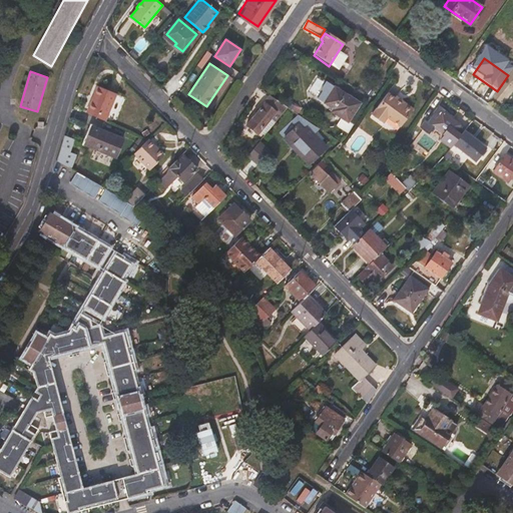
[(231,78),(227,75),(206,106),(210,109),(231,78)]
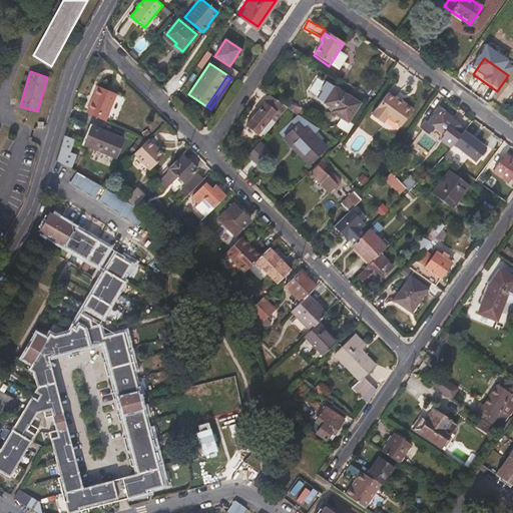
[(335,86),(326,81),(319,91),(322,93),(318,98),(325,102),(335,86)]
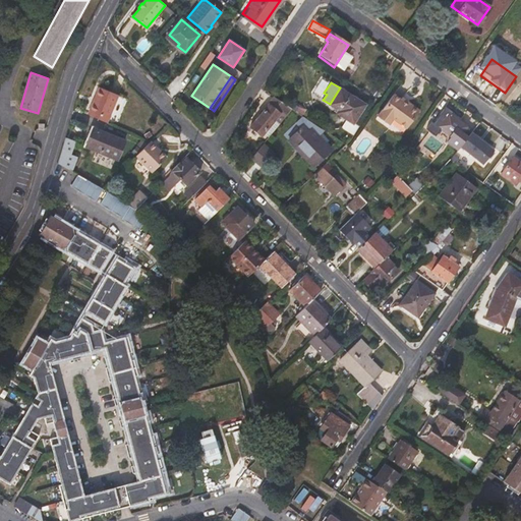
[(118,97),(101,88),(90,111),(107,120),(118,97)]
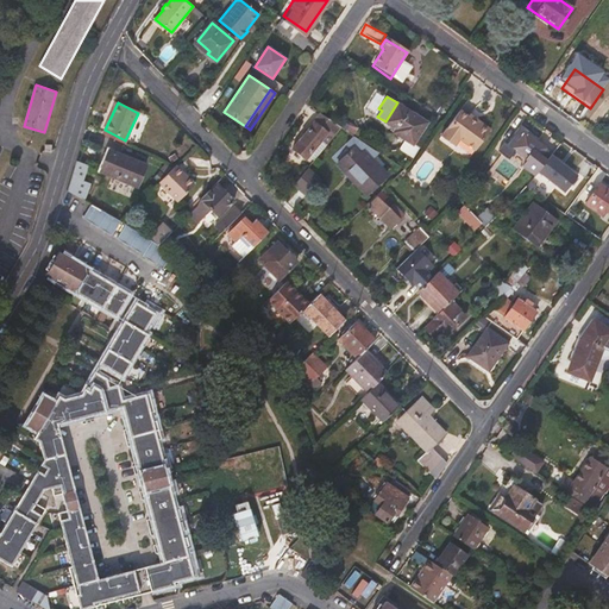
[(426,121),(397,102),(385,121),(396,129),(394,132),(406,139),(413,143),(426,121)]
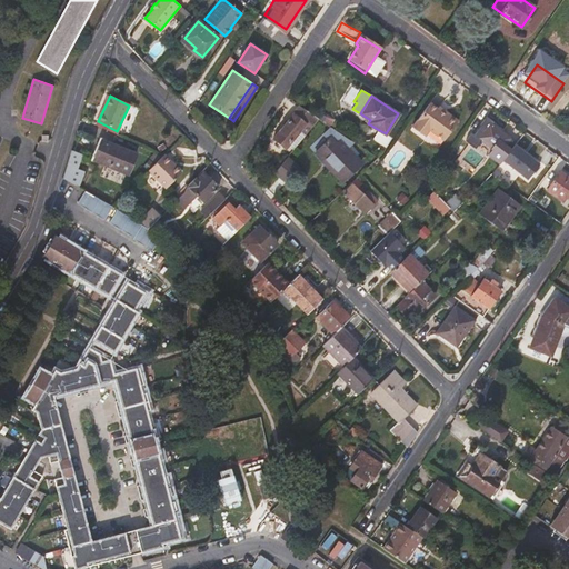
[(445,116),(429,105),(411,129),(423,139),(429,131),(443,141),(458,121),(447,113),(445,116)]
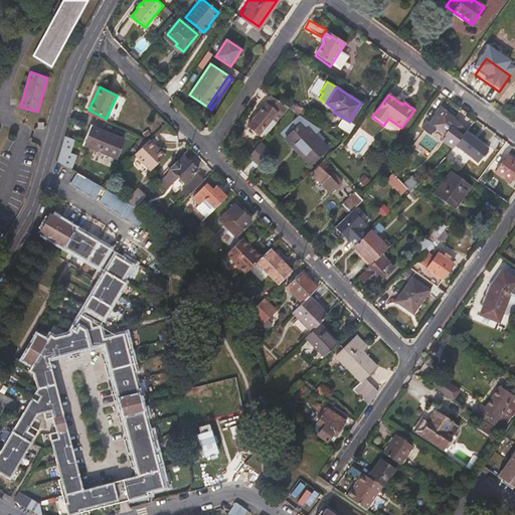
[(288,108),(271,96),(247,126),(259,135),(272,118),(277,122),(288,108)]
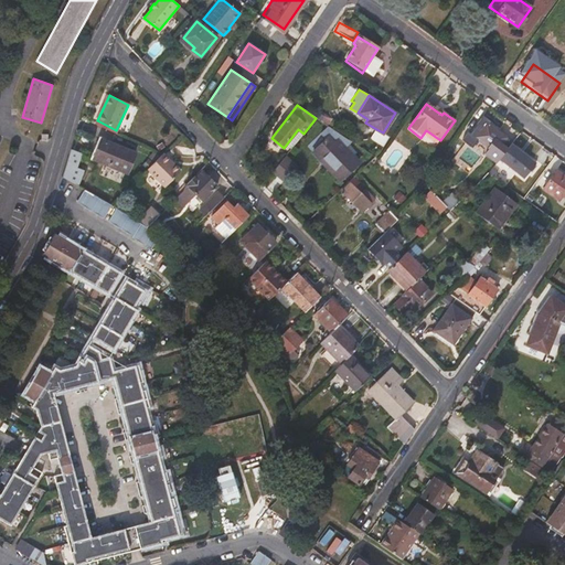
[(116,130),(97,120),(95,124),(115,134),(116,130)]
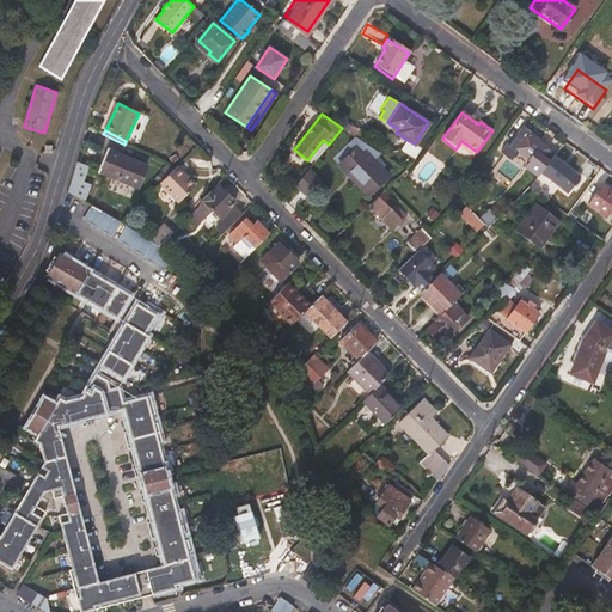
[(537,140),(525,130),(520,136),(513,147),(518,151),(537,165),(549,150),(537,140)]
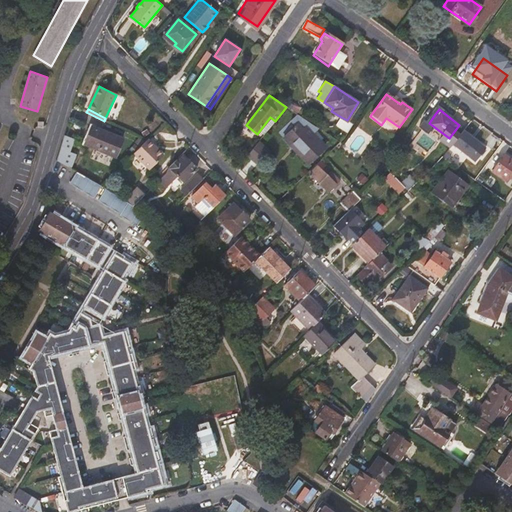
[(435,114),(432,112),(420,128),(427,133),(433,126),(429,123),(435,114)]
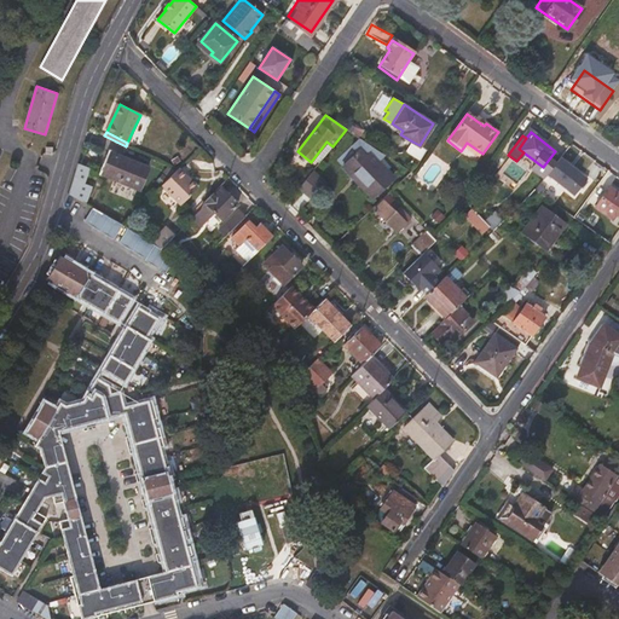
[(420,145),(412,142),(406,151),(420,161),(427,150),(420,145)]
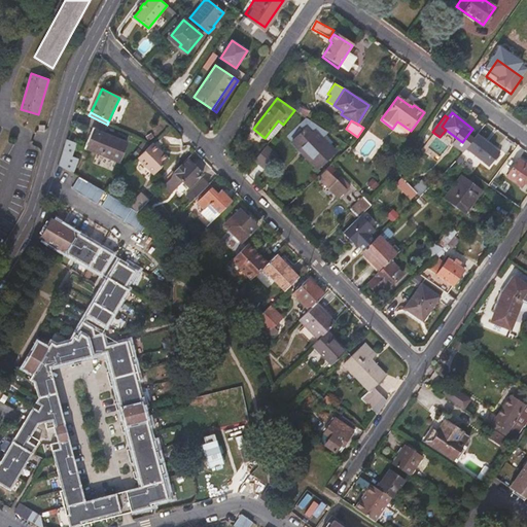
[(332,142),(318,127),(316,129),(330,144),(332,142)]
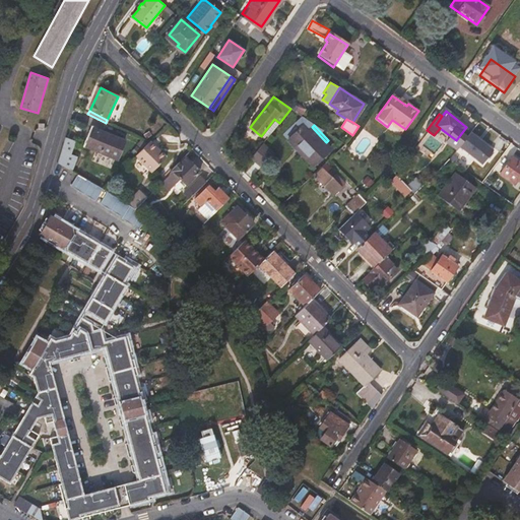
[(307,132),(302,126),(296,132),(305,141),(313,149),(311,152),(305,157),(313,165),(330,148),(325,143),(326,142),(312,127),(307,132)]
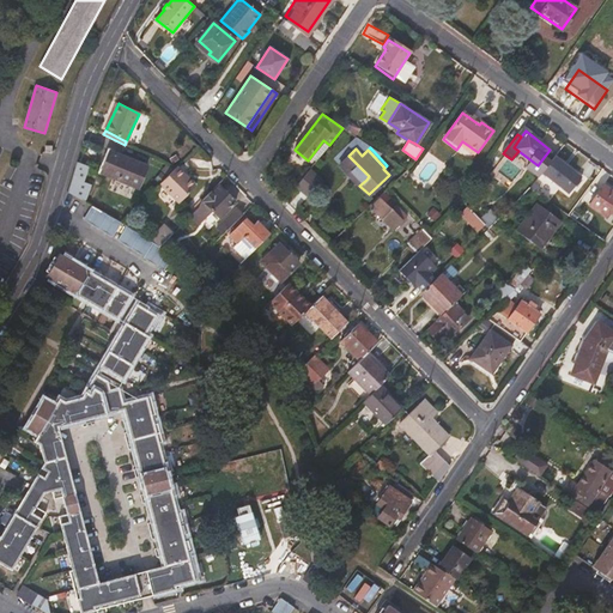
[(146,165),(109,151),(101,173),(137,187),(146,165)]
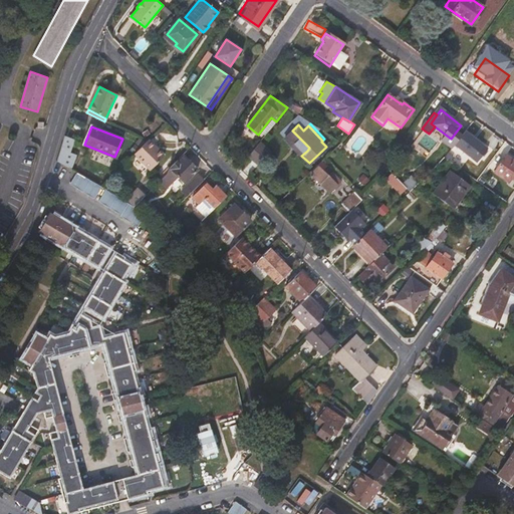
[(471,138),(461,130),(457,136),(450,144),(454,147),(471,159),(481,146),(471,138)]
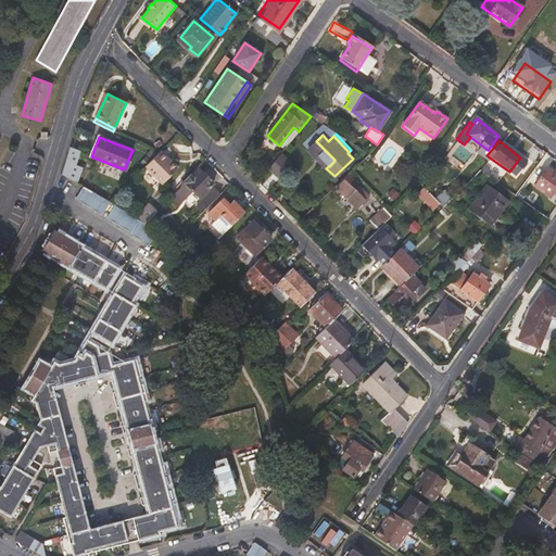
[(78,152),(70,148),(62,174),(70,178),(78,152)]
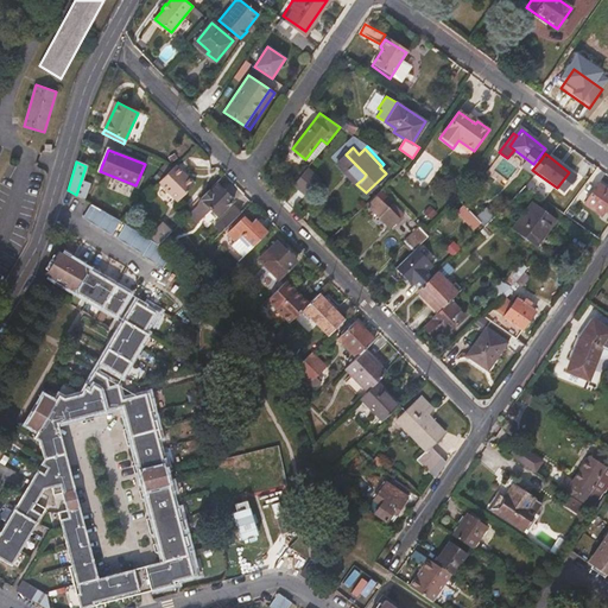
[(194,184),(175,165),(173,168),(158,183),(177,201),(194,184)]
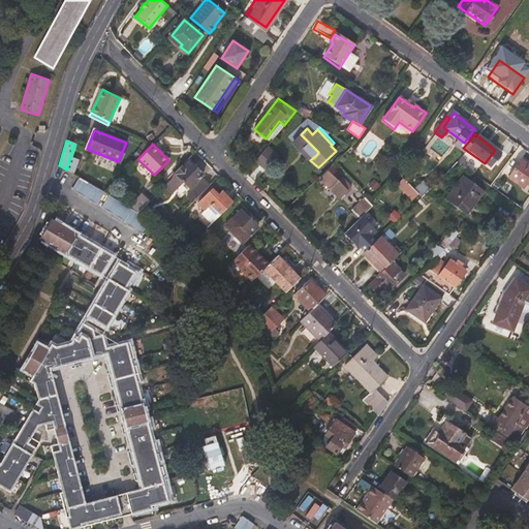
[(318,152),(310,144),(308,146),(316,155),(318,152)]
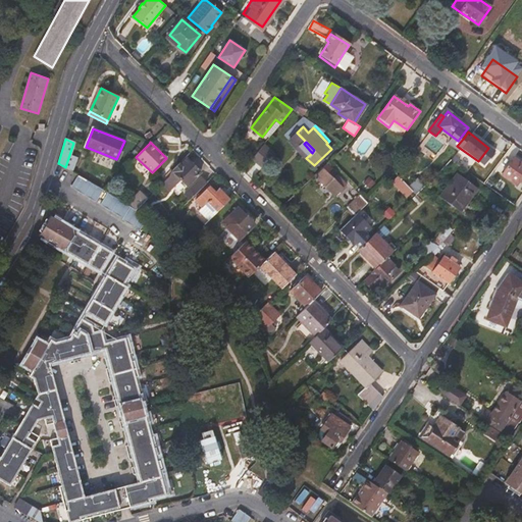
[(274,154),(263,145),(252,158),(263,167),(274,154)]
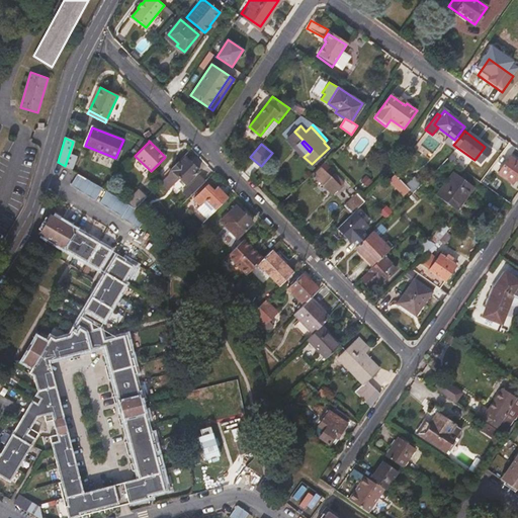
[(198,172),(184,156),(170,170),(185,185),(198,172)]
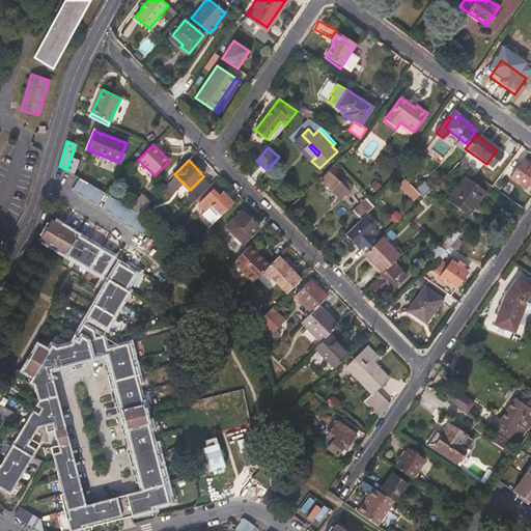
[(530,178),(530,166),(522,160),(510,177),(525,188),(530,178)]
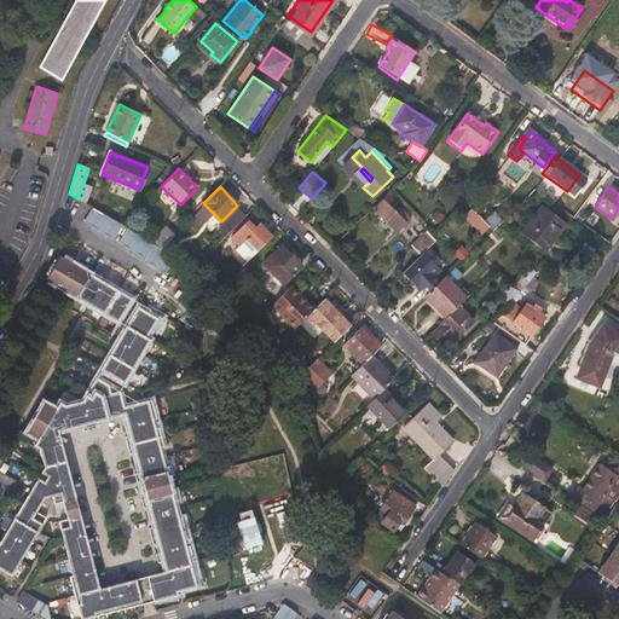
[(395,200),(389,192),(372,208),(395,231),(408,219),(401,213),(398,215),(389,207),(395,200)]
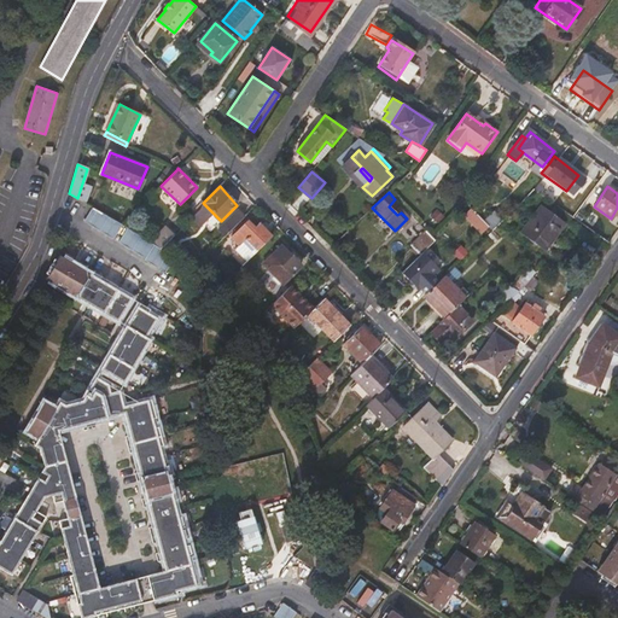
[(524,200),(514,192),(507,199),(516,208),(524,200)]
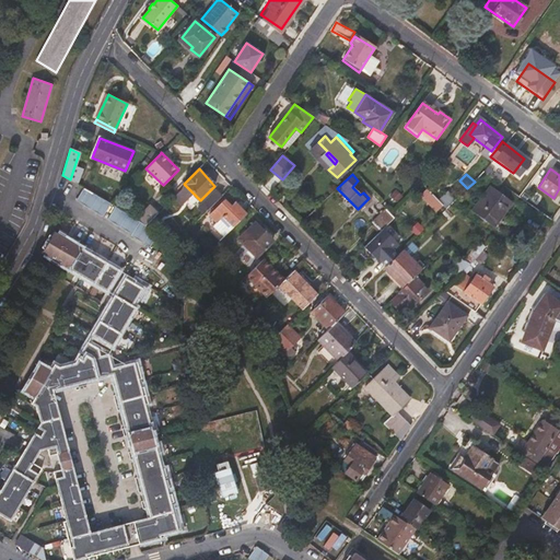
[(511,201),(490,186),(471,211),(492,225),(511,201)]
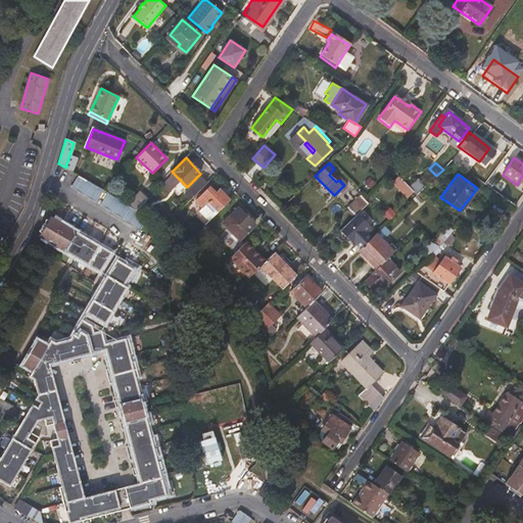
[(78,192),(85,181),(77,176),(70,188),(78,192)]
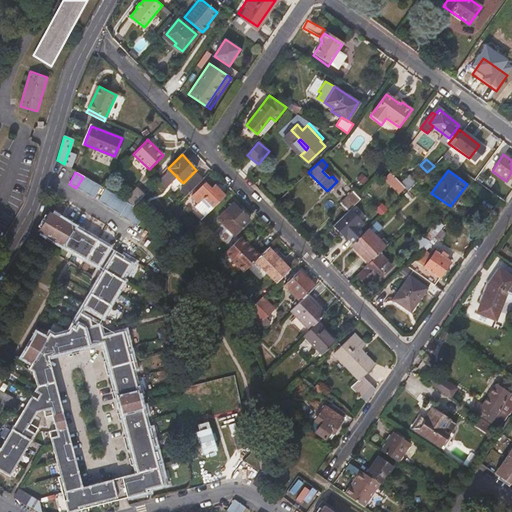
[(204,178),(198,172),(181,188),(180,190),(186,196),(204,178)]
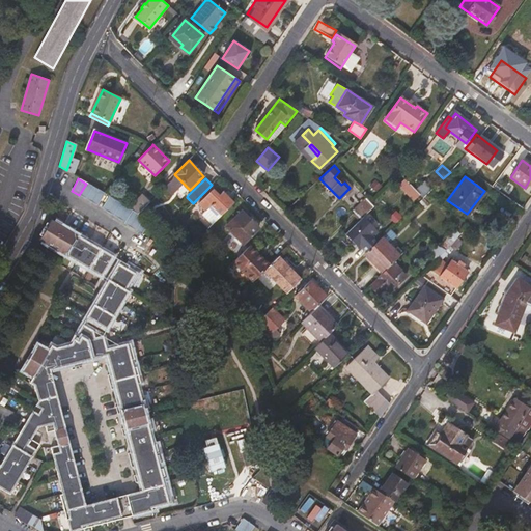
[(420,197),(402,180),(397,185),(415,202),(420,197)]
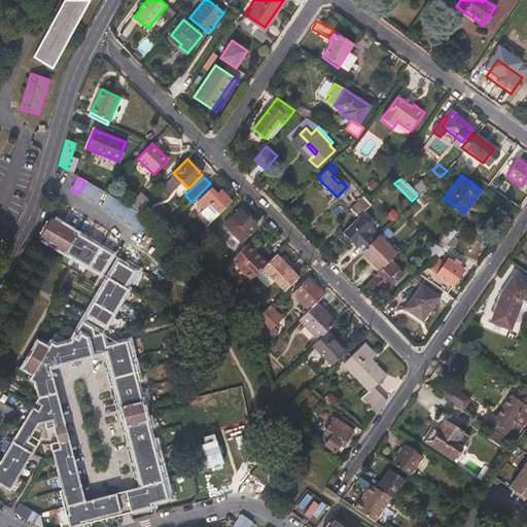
[(91,185),(85,182),(78,194),(83,198),(91,185)]
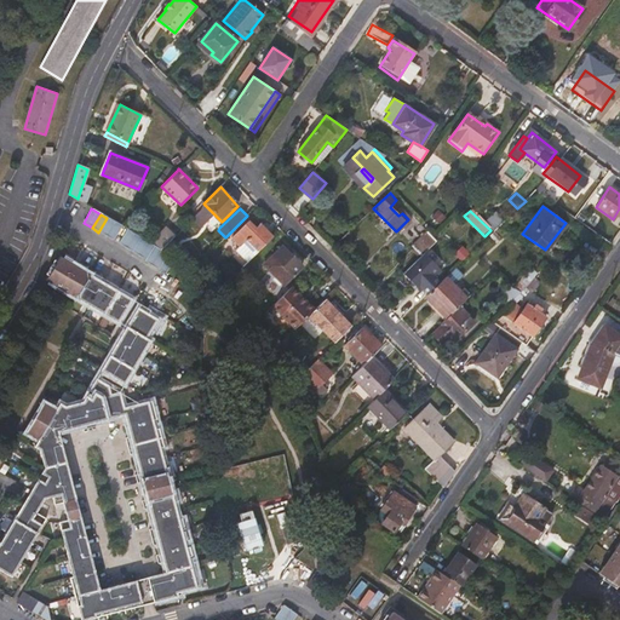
[(438,223),(431,216),(420,225),(428,233),(438,223)]
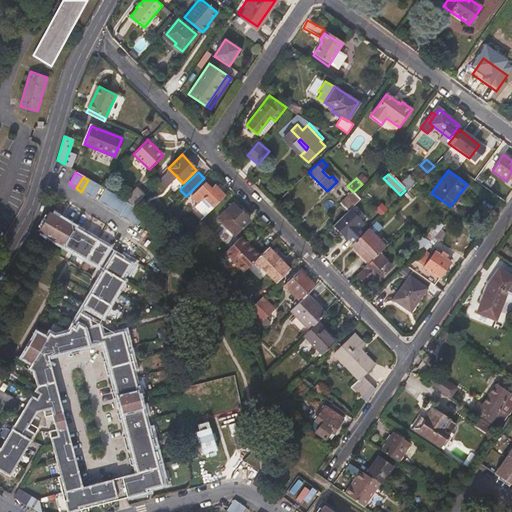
[(94,184),(88,180),(81,192),(87,195),(94,184)]
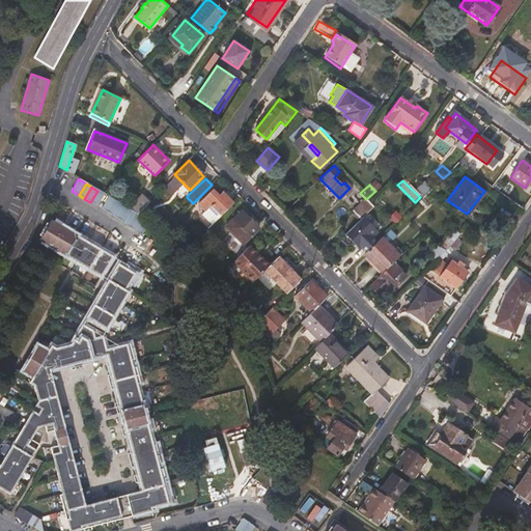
[(219,196),(213,190),(199,203),(205,211),(211,205),(220,216),(233,203),(222,193),(219,196)]
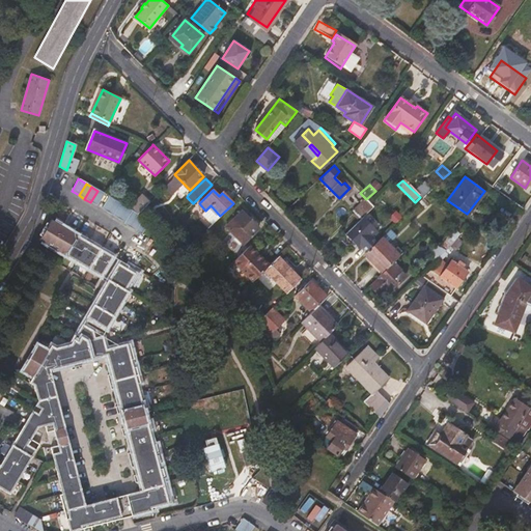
[(103,194),(98,191),(90,202),(96,206),(103,194)]
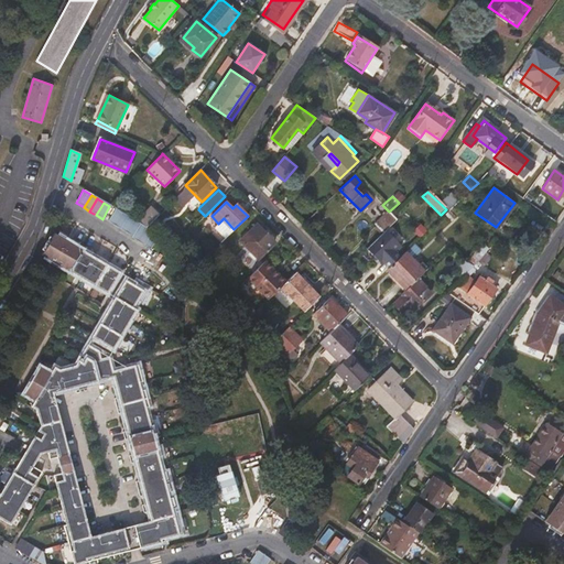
[(108,223),(115,226),(122,214),(116,210),(108,223)]
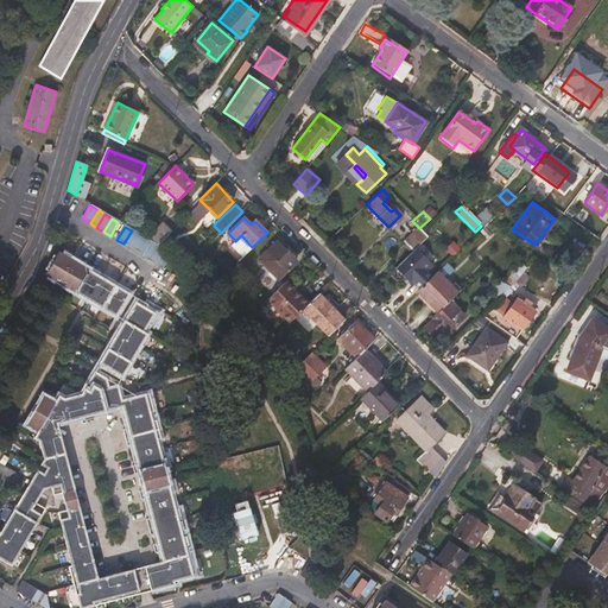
[(169,235),(160,227),(153,234),(152,233),(149,238),(157,247),(169,235)]
